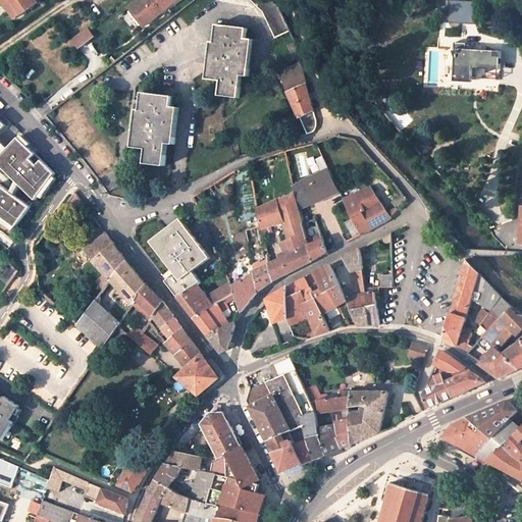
[(6,5),(7,6),(8,8),(15,18),(37,3),(35,0),(2,0),(3,0),(4,2),(5,3),(6,5)]
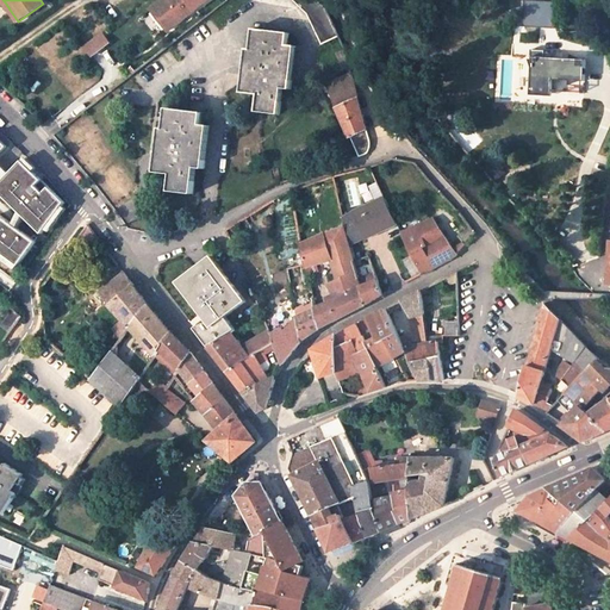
[(166,27),(167,30),(206,0),(162,0),(151,8),(153,12),(166,27)]
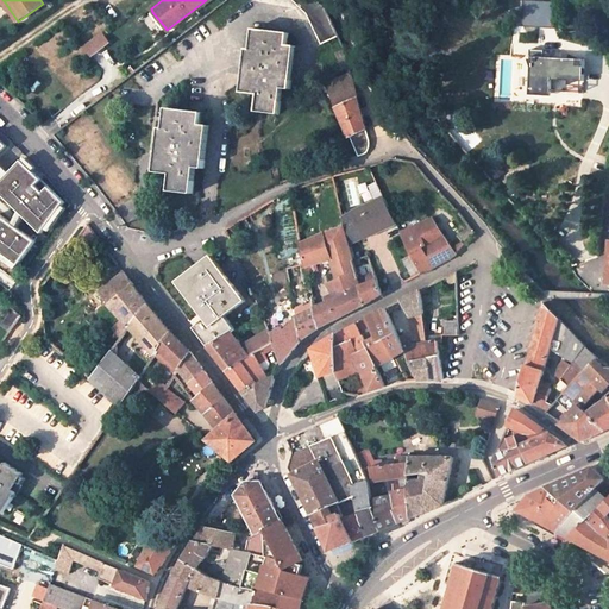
[(293,0),(306,13),(321,44),(339,36),(326,7),(319,0),(293,0)]
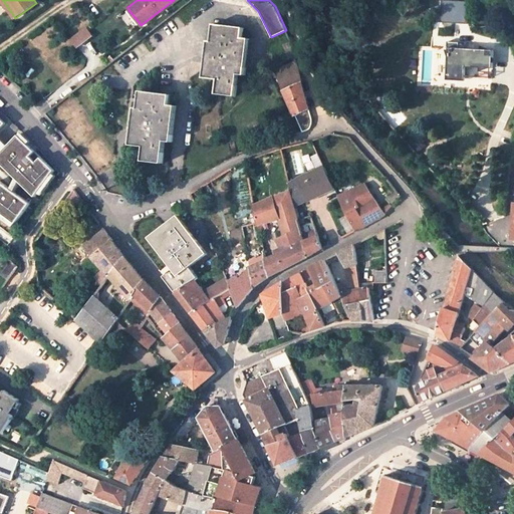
[(443,22),(468,23),(469,1),(443,1),(443,22)]
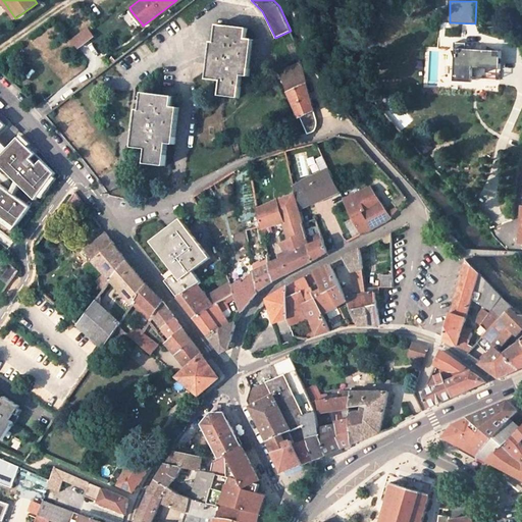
[(220,95),(240,97),(242,75),(249,75),(254,39),(247,39),(248,29),(217,24),(215,42),(211,42),(207,79),(222,81),(220,95)]
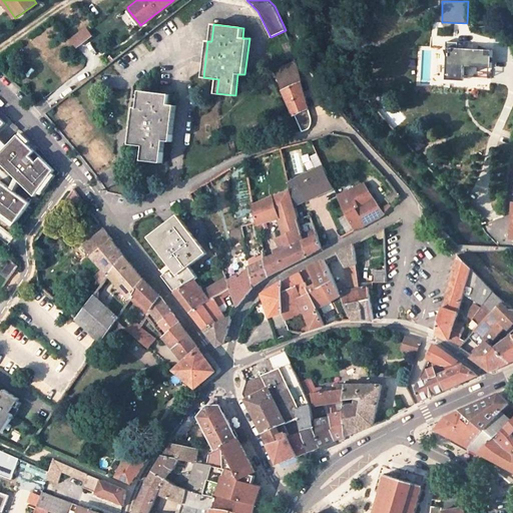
[(77,49),(94,37),(87,26),(70,38),(77,49)]
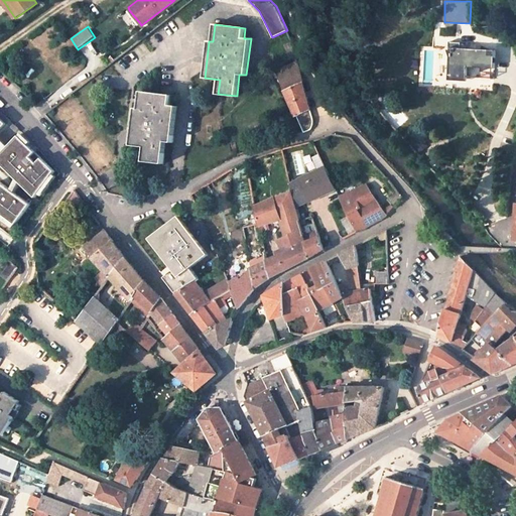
[(106,53),(115,46),(106,34),(97,41),(106,53)]
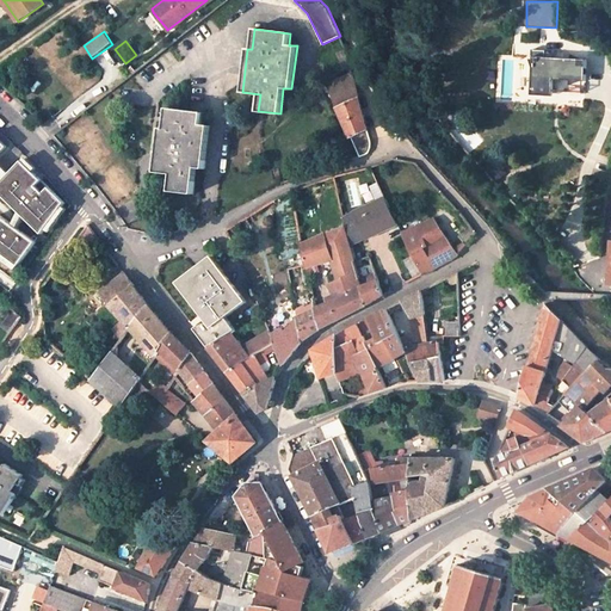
[(335,72),(338,79),(352,72),(345,47),(339,50),(339,59),(344,68),(335,72)]
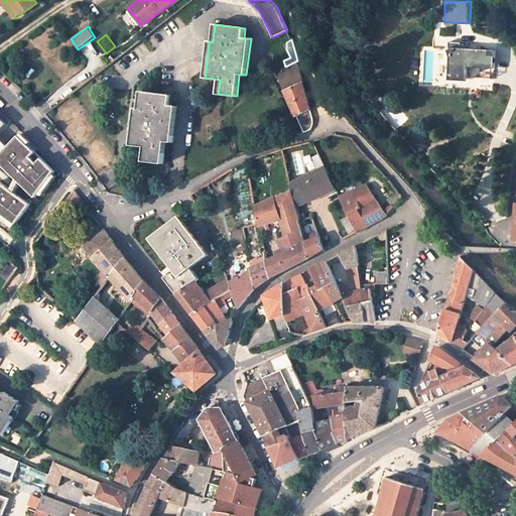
[(469,69),(495,70),(496,49),(450,47),(449,61),(448,78),(468,78),(469,69)]
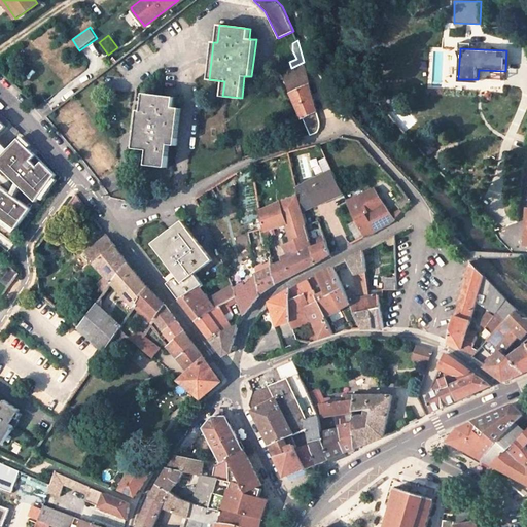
[(305,66),(304,62),(291,68),(293,72),(284,76),(310,135),(317,133),(320,123),(305,66)]
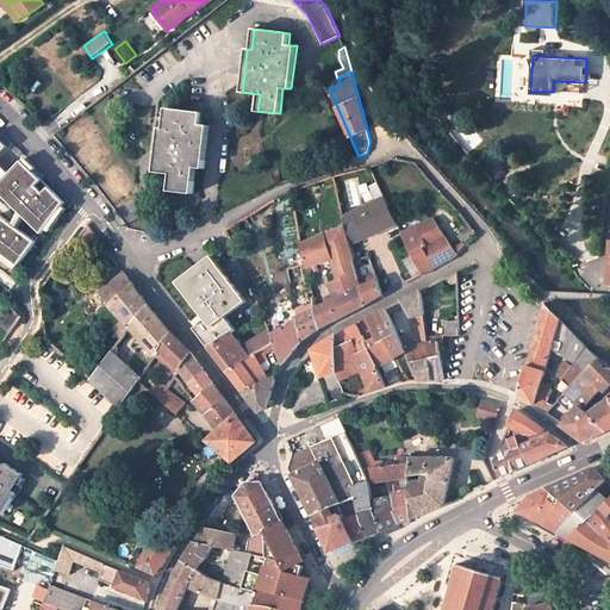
[(210,125),(201,125),(203,113),(168,109),(166,129),(161,128),(156,172),(173,174),(172,191),(193,193),(197,167),(205,168),(210,125)]
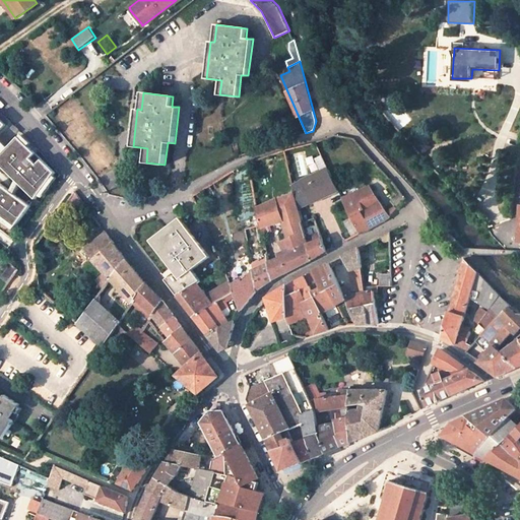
[(0,127),(0,155),(15,139),(2,126),(0,127)]
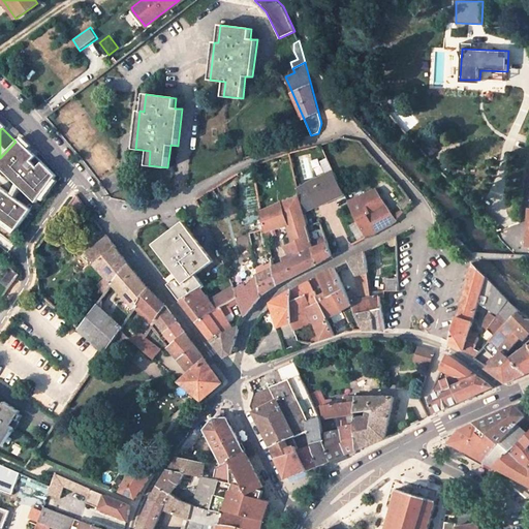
[(16,142),(0,158),(0,170),(35,203),(51,179),(28,155),(16,142)]
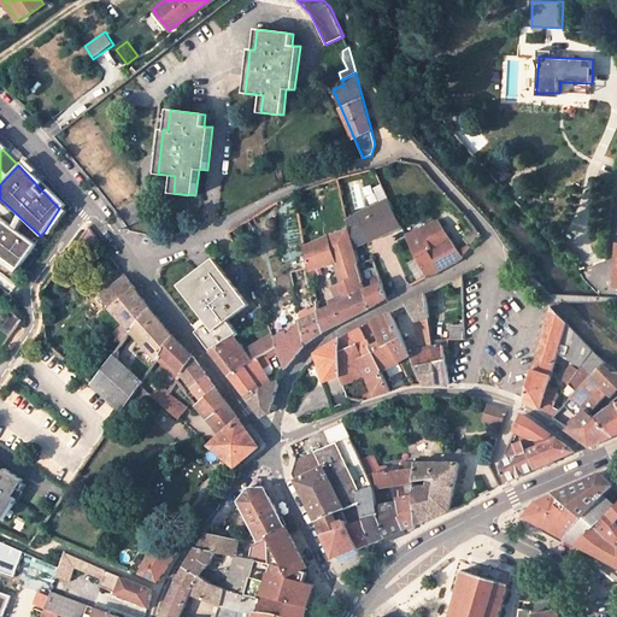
[(372,188),(380,203),(389,198),(382,183),(372,188)]
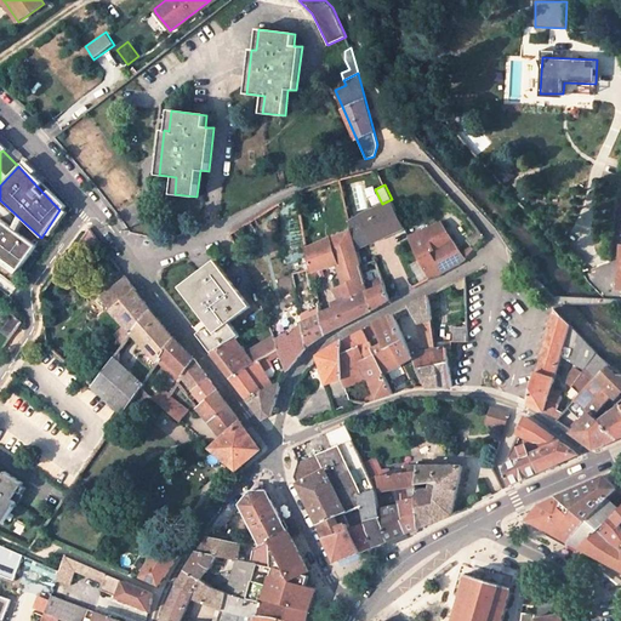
[(392,201),(360,216),(371,240),(391,231),(393,234),(405,228),(392,201)]
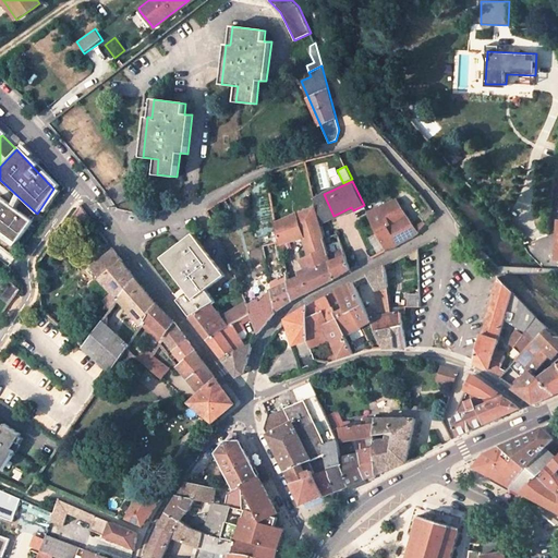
[(0,199),(0,230),(16,242),(31,222),(0,199)]
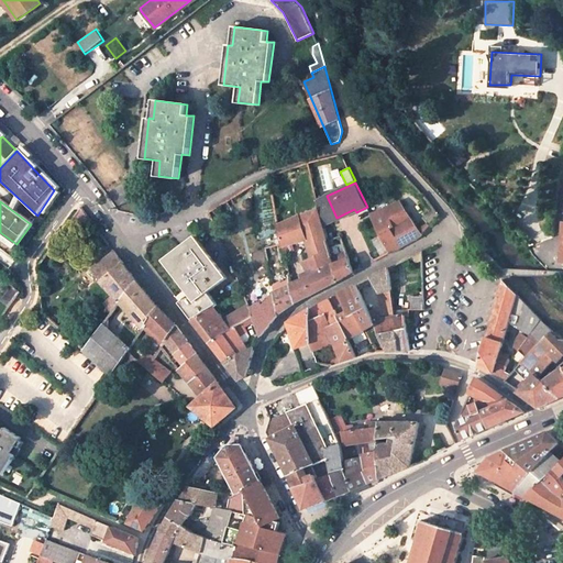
[(387,208),(395,225),(410,216),(401,201),(387,208)]
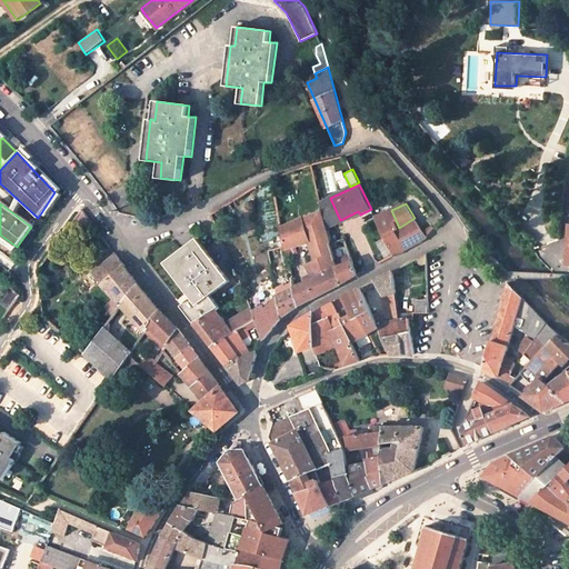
[(95,225),(83,210),(75,222),(79,229),(83,233),(95,225)]
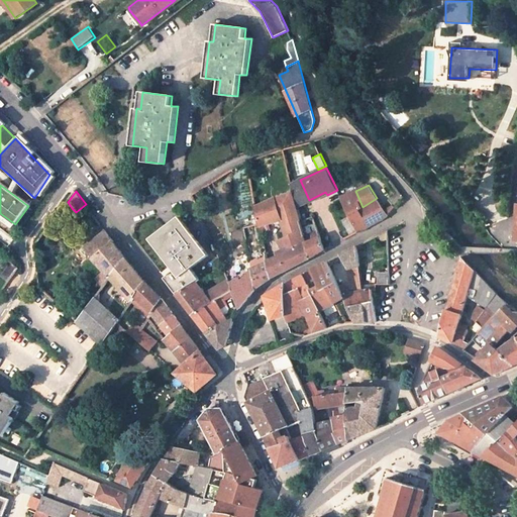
[(377,198),(363,207),(355,191),(340,198),(349,216),(357,231),(383,217),(380,214),(385,210),(377,198)]
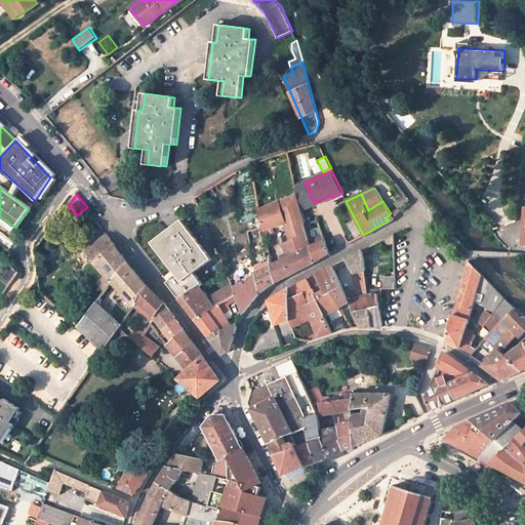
[(290,240),(282,244),(287,252),(290,257),(301,253),(300,250),(311,246),(309,238),(306,225),(297,195),(281,200),(278,202),(259,210),(263,227),(264,229),(285,224),(290,240)]
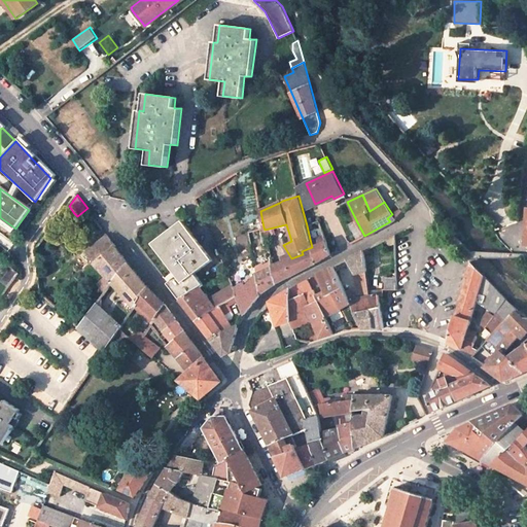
[(331,196),(315,204),(317,207),(334,200),(334,199),(331,196)]
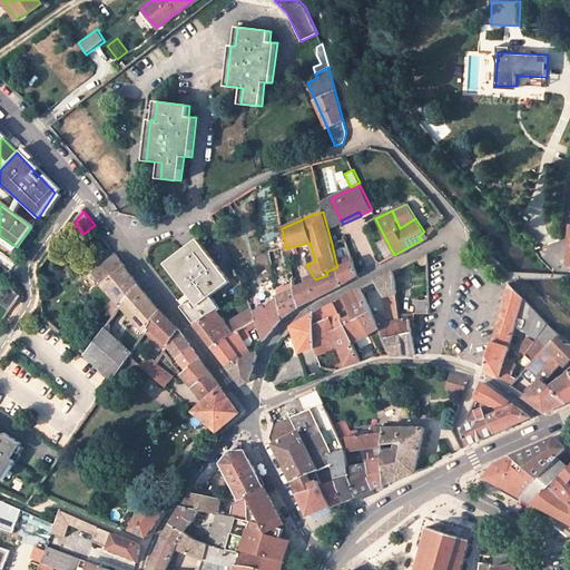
[(439,212),(430,219),(434,225),(443,217),(439,212)]
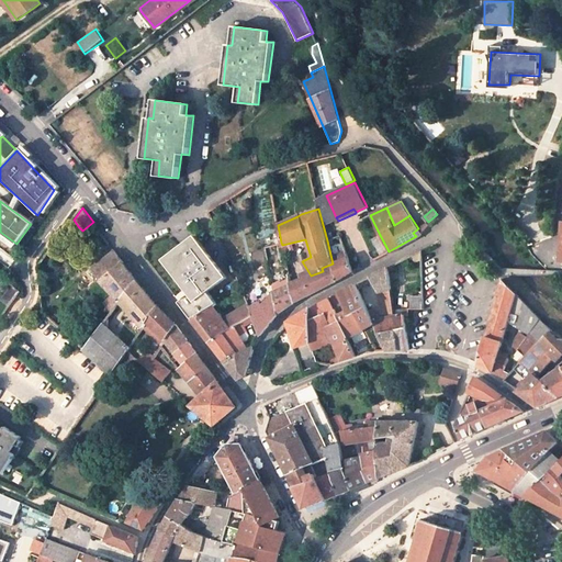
[(427,223),(418,228),(413,233),(416,236),(420,234),(428,224),(427,223)]
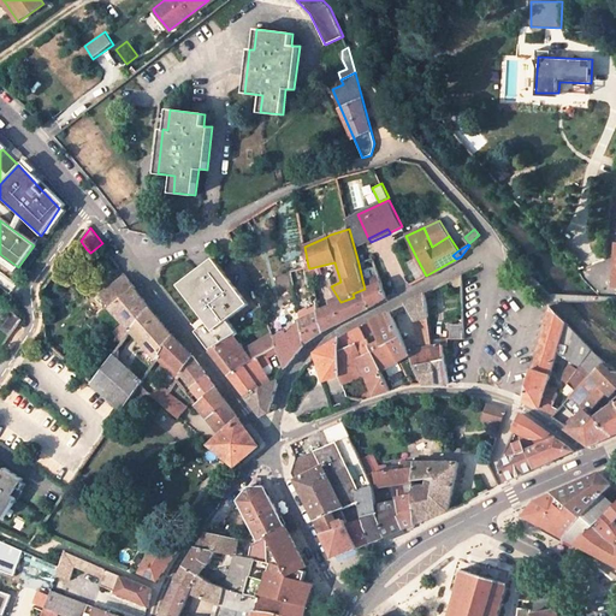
[(196,331),(211,349),(235,335),(238,332),(229,320),(249,304),(213,258),(179,285),(208,323),(196,331)]
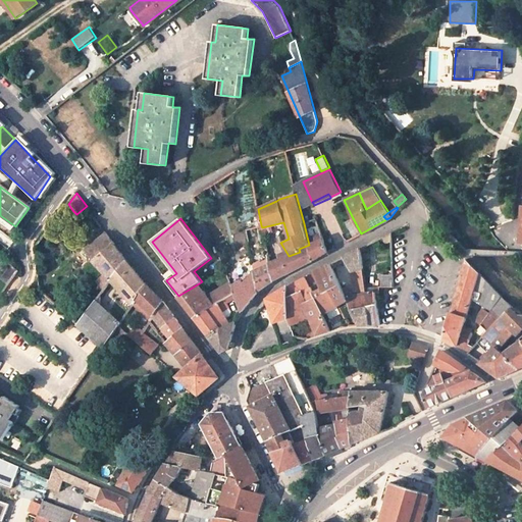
[(361,233),(353,218),(346,221),(354,238),(361,233)]
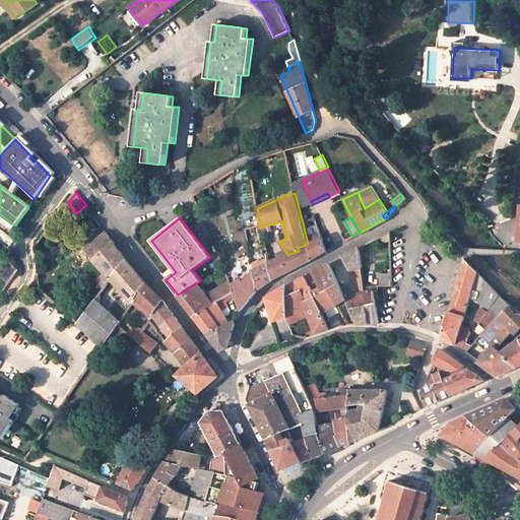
[(312,258),(327,251),(320,231),(306,236),(308,244),(312,258)]
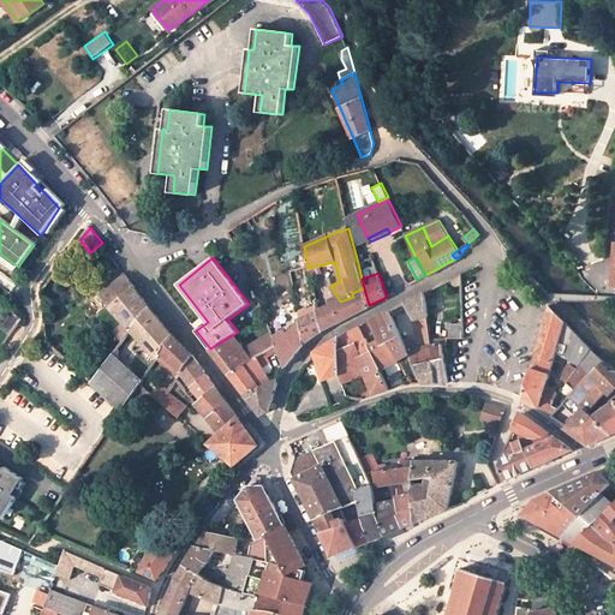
[(125,274),(101,296),(112,306),(124,321),(115,329),(114,329),(124,340),(131,329),(150,306),(149,305),(137,290),(125,274)]
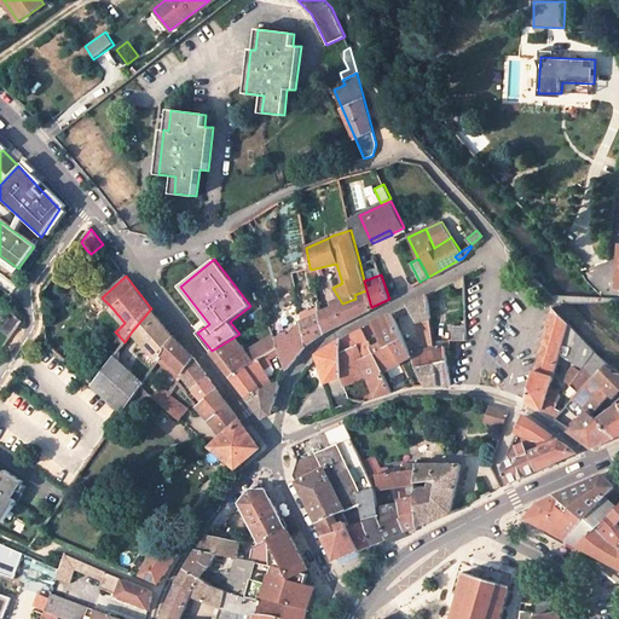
[(460,296),(464,295),(464,276),(455,281),(460,296)]
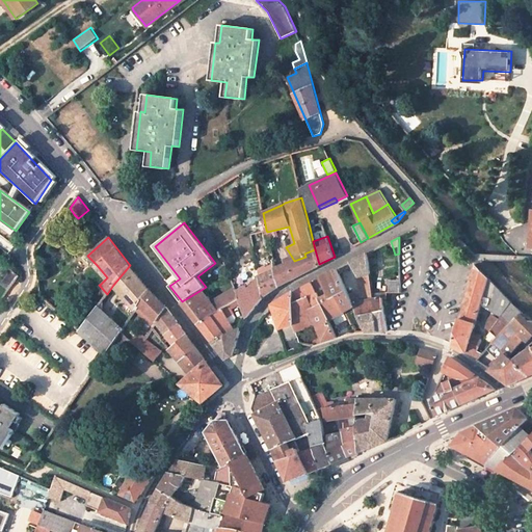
[(319,264),(315,249),(304,254),(306,257),(294,261),(286,264),(275,268),(275,269),(278,286),(289,281),(319,264)]
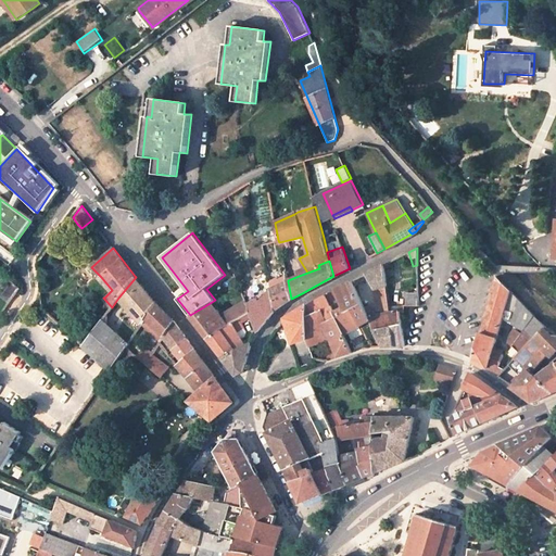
[(383,265),(366,274),(375,291),(377,290),(378,295),(375,297),(379,312),(374,313),(370,307),(366,310),(370,320),(375,329),(392,327),(391,313),(390,308),(383,265)]
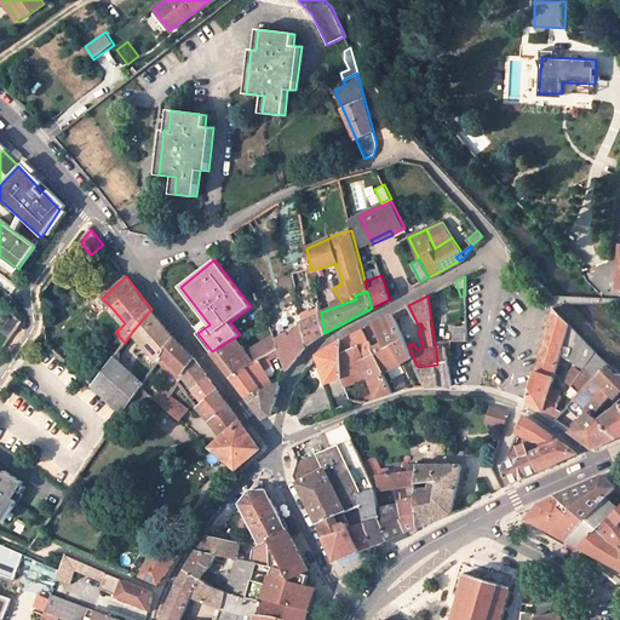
[(575,399),(595,377),(596,379),(609,363),(603,357),(596,351),(554,308),(527,403),(545,411),(554,414),(561,396),(558,395),(561,390),(551,388),(561,355),(584,369),(581,372),(573,366),(563,380),(572,385),(567,394),(573,401),(575,399)]
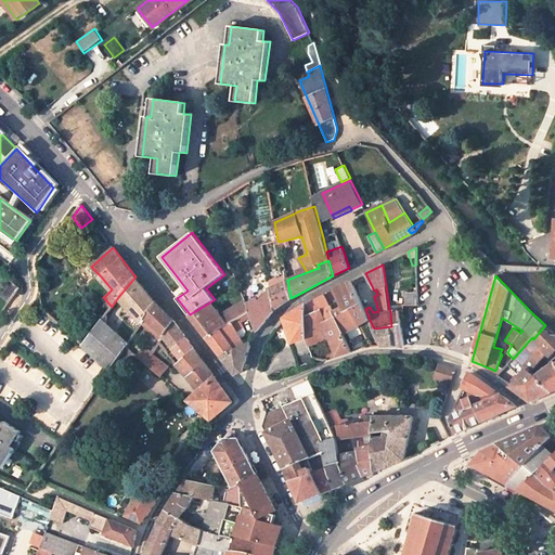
[(136,276),(118,297),(125,305),(142,323),(143,321),(145,318),(156,302),(141,284),(136,276)]
